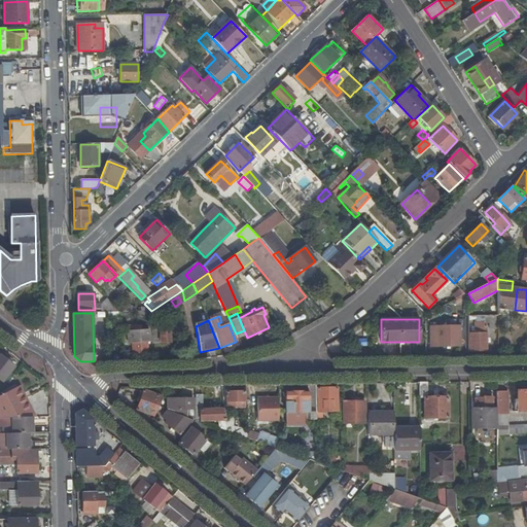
[(468,334),(468,352),(486,351),(486,322),(475,322),(475,334),(468,334)]
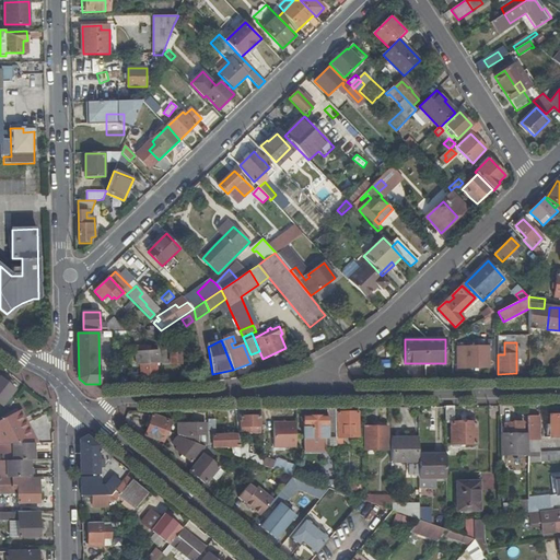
[(488,368),(488,363),(488,347),(470,348),(470,358),(457,358),(457,365),(465,365),(465,368),(488,368)]
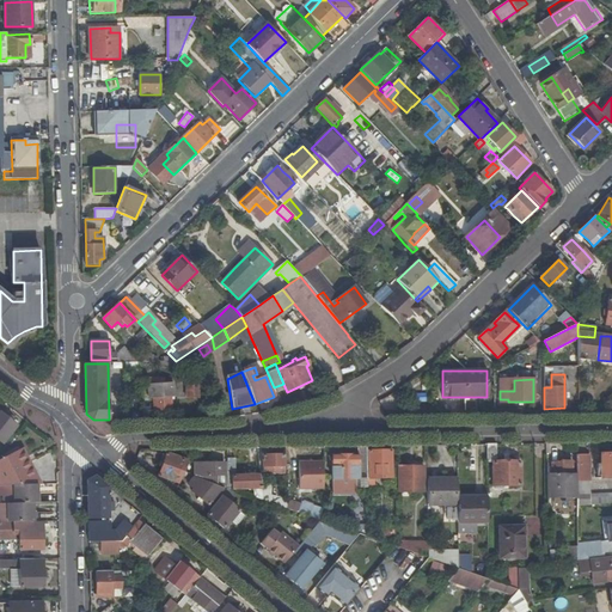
[(187,380),(177,380),(177,399),(197,398),(197,386),(187,386),(187,380)]
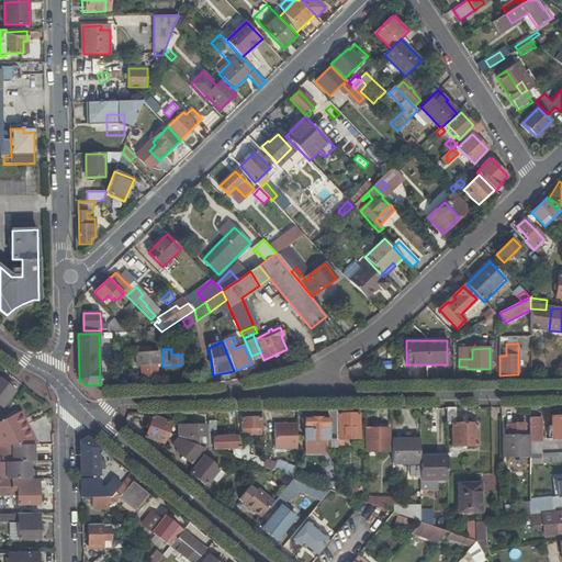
[(137,366),(141,366),(142,378),(158,377),(157,364),(160,364),(159,353),(136,355),(137,366)]
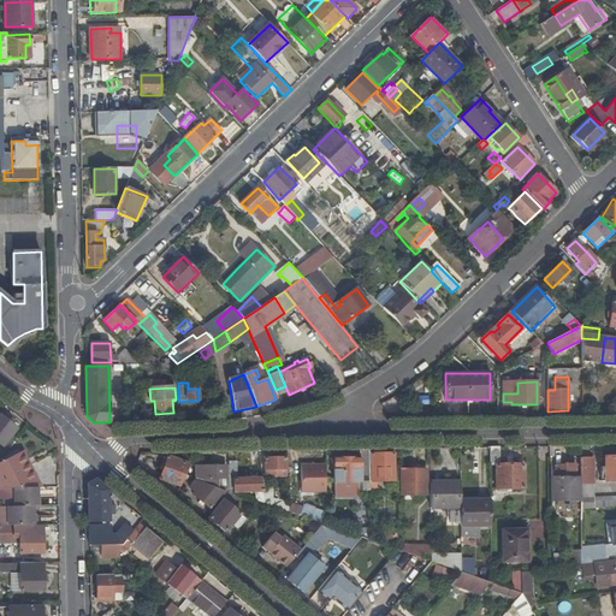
[(17,430),(1,415),(0,416),(0,444),(4,446),(17,430)]
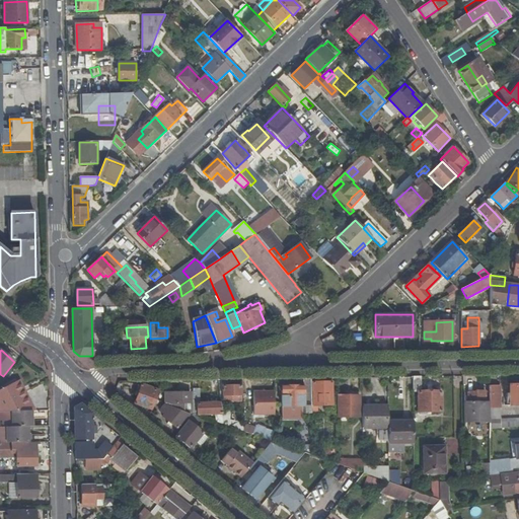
[(422,392),(422,377),(413,377),(414,392),(419,392),(420,413),(428,413),(428,416),(432,415),(432,413),(442,413),(442,392),(422,392)]
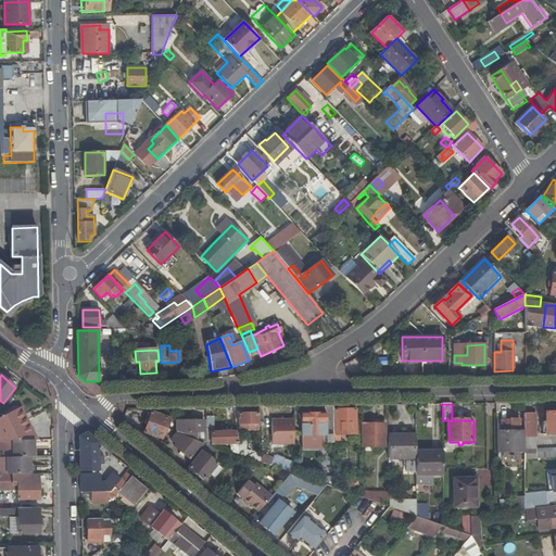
[(335,434),(335,405),(326,405),(326,414),(303,414),(303,424),(298,424),(299,432),(303,432),(303,436),(327,434),(327,443),(335,443),(335,434)]
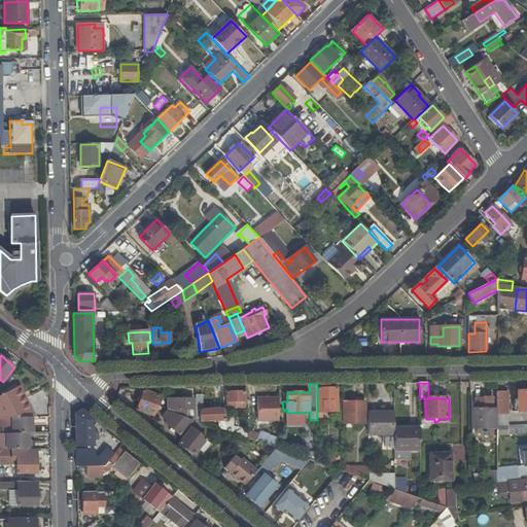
[(317,412),(317,420),(323,420),(323,413),(338,413),(338,389),(318,388),(318,412),(317,412)]
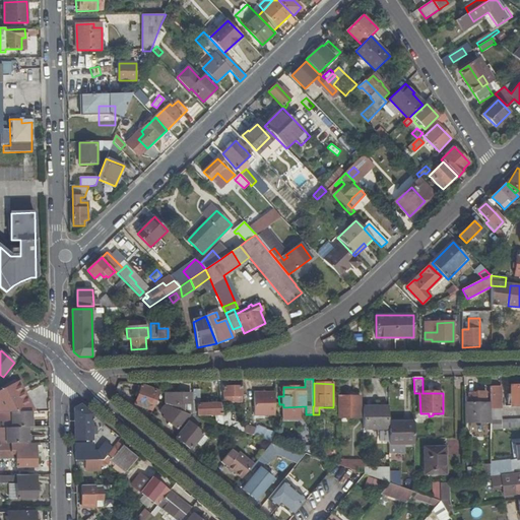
[(1,392),(9,408),(24,401),(15,385),(1,392)]
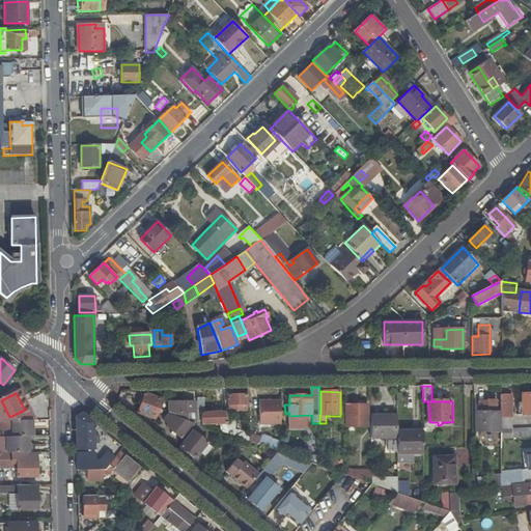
[(138,413),(157,419),(161,410),(164,399),(145,393),(138,413)]
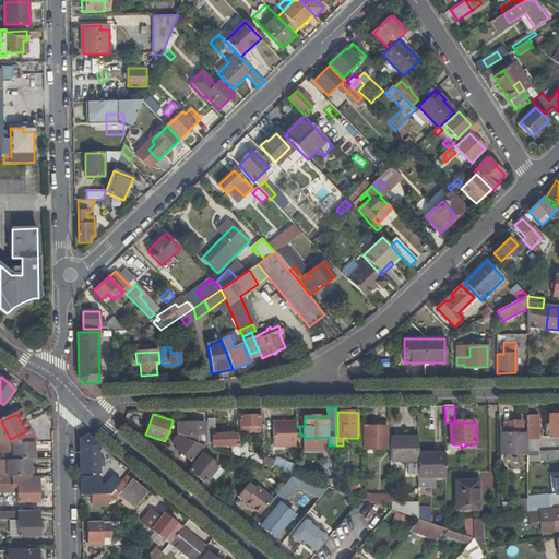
[(558,436),(558,414),(549,414),(549,437),(558,436)]
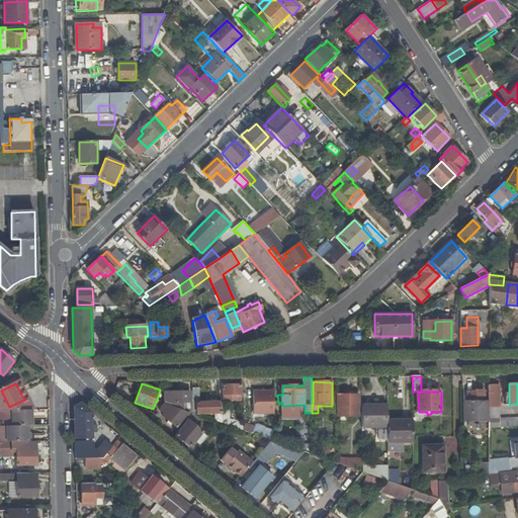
[(241,401),(241,385),(224,385),(224,401),(231,401),(231,402),(241,401)]
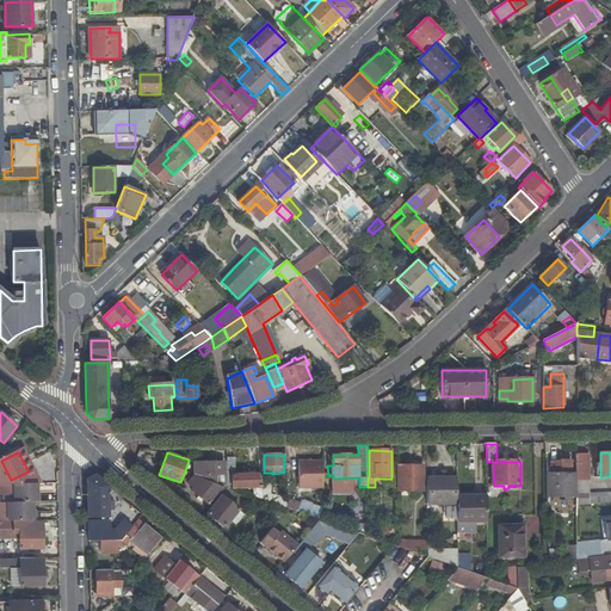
[(576,455),(576,506),(610,503),(610,493),(590,495),(590,455),(576,455)]
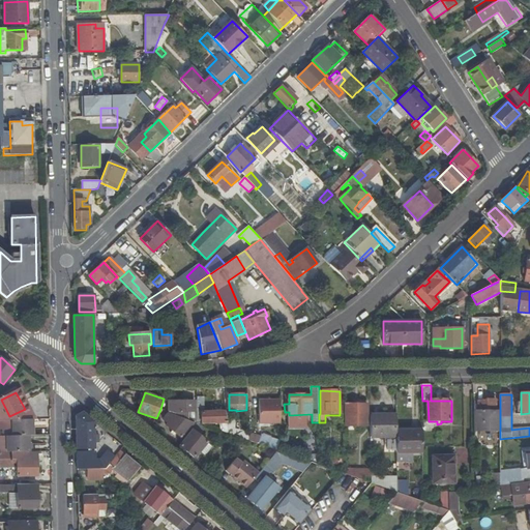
[(271,421),(281,420),(281,395),(257,395),(257,400),(258,409),(258,411),(263,411),(267,411),(271,411),(271,412),(271,418),(271,421)]
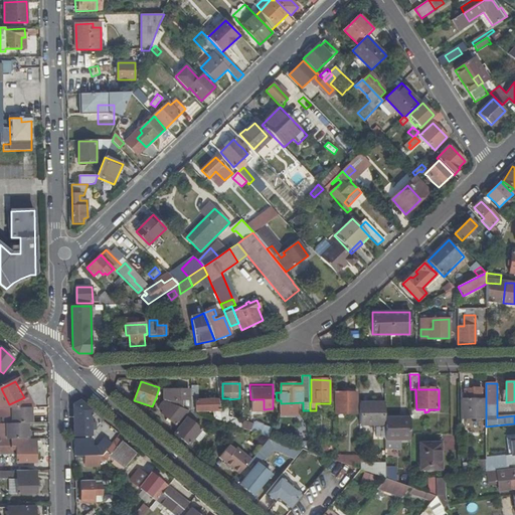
[(222,421),(221,407),(219,399),(198,399),(198,385),(192,385),(192,399),(192,410),(195,411),(213,411),(215,418),(222,421)]
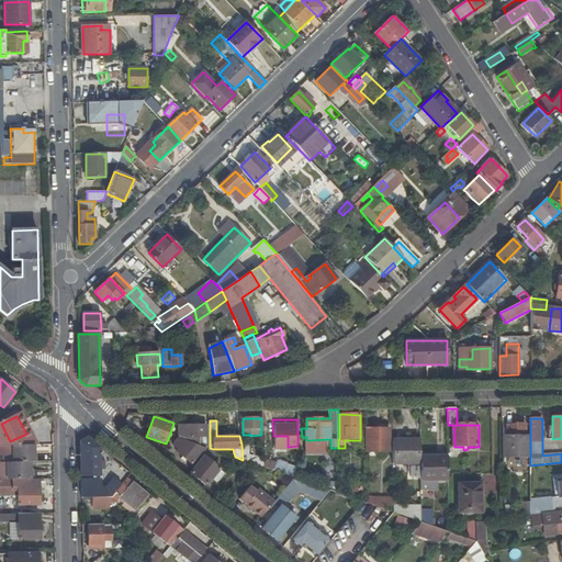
[(4,444),(10,441),(1,424),(0,424),(0,438),(1,438),(4,444)]
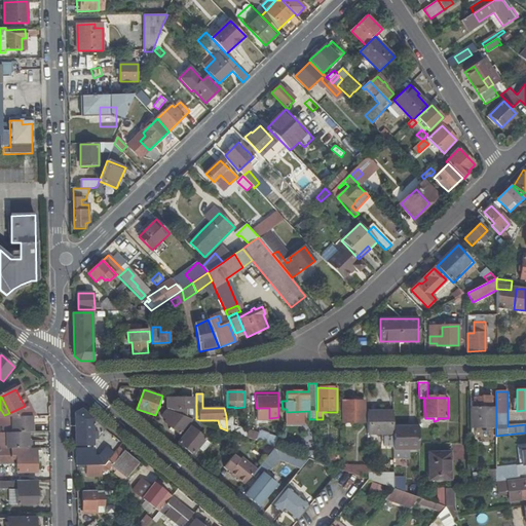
[(492,397),(475,397),(475,407),(485,407),(492,407),(493,407),(492,397)]
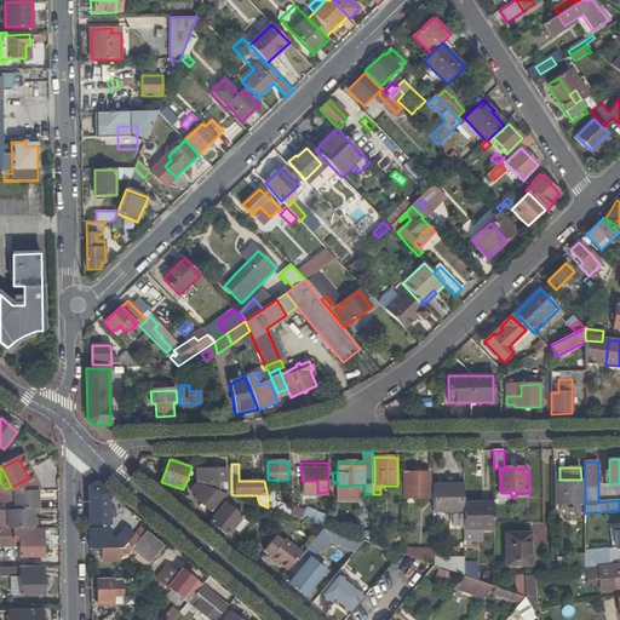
[(197,482),(231,494),(231,481),(228,481),(228,469),(197,470),(197,482)]
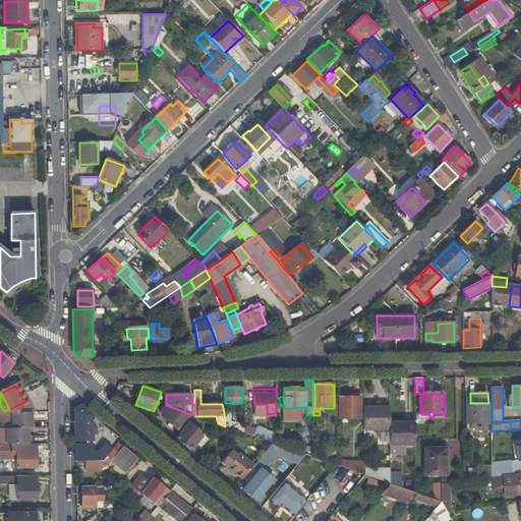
[(361,419),(361,397),(340,398),(340,419),(361,419)]
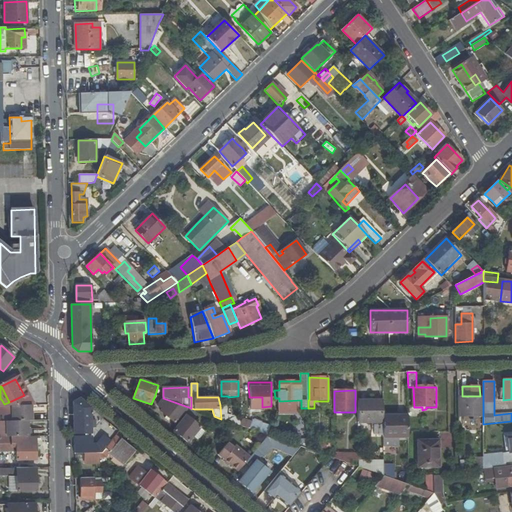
[(161,412),(175,424),(187,409),(163,399),(158,406),(162,410),(161,412)]
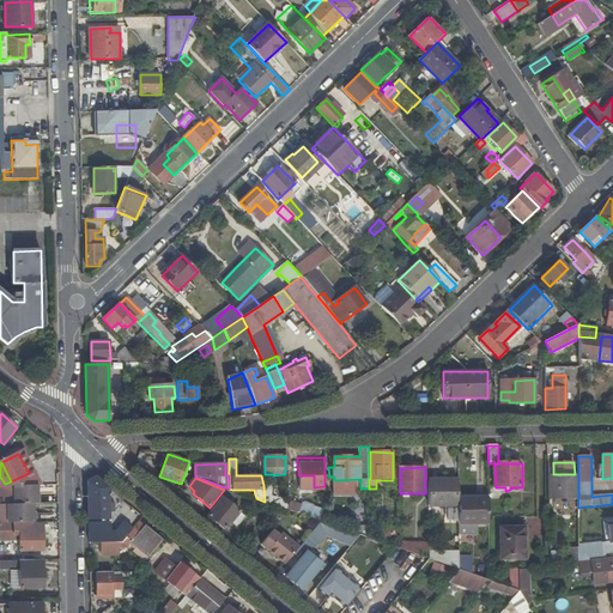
[(87,483),(89,521),(109,520),(109,505),(119,507),(123,502),(96,479),(87,483)]
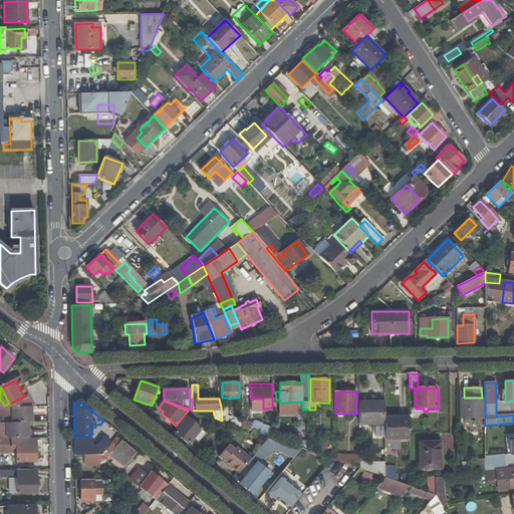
[(375,437),(384,437),(384,418),(384,403),(359,403),(359,428),(375,428),(375,437)]
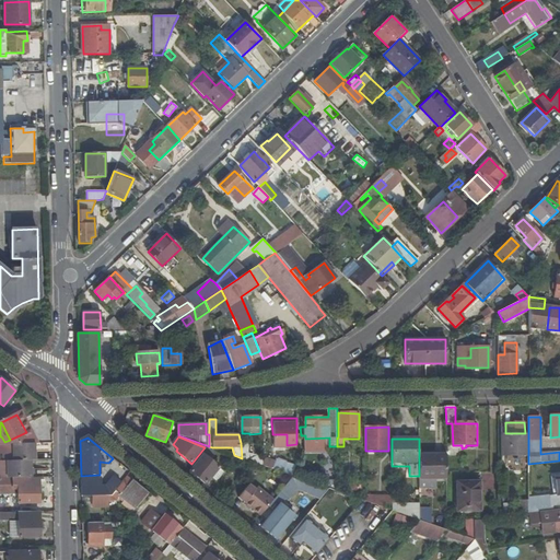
[(34,444),(14,444),(14,462),(8,462),(9,478),(31,478),(31,470),(31,462),(34,462),(34,444)]
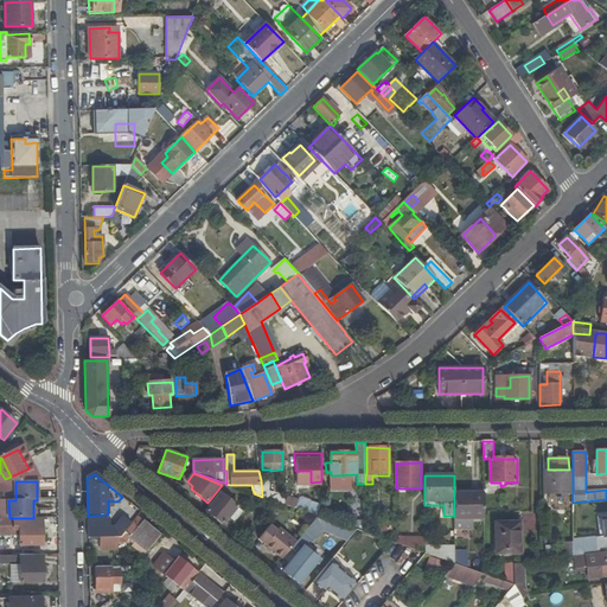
[(225,484),(213,499),(215,500),(222,505),(228,499),(230,500),(237,487),(225,484)]
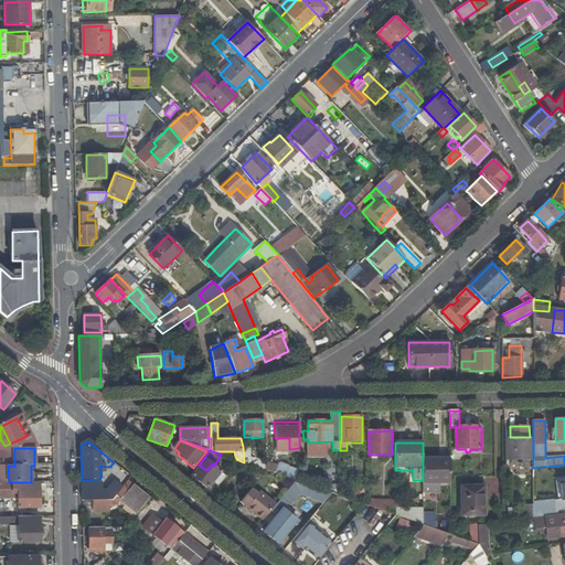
[(297,480),(300,481),(300,473),(281,467),(280,456),(265,457),(266,469),(296,480),(297,480)]
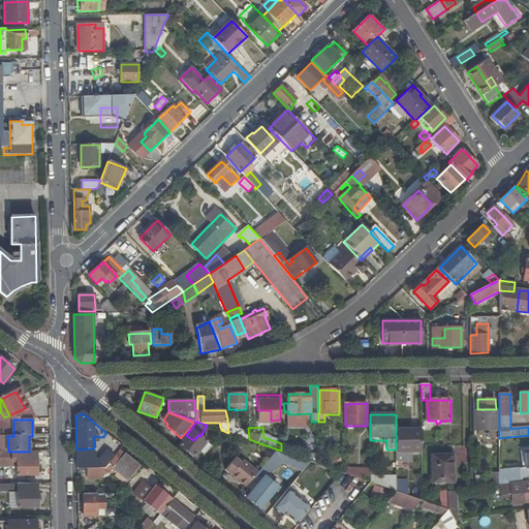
[(396,452),(423,450),(422,446),(422,430),(396,430),(396,449),(396,452)]
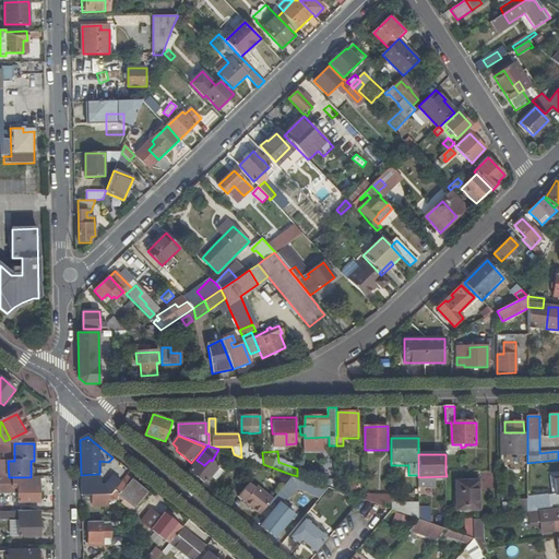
[(204,465),(198,461),(191,470),(205,483),(213,474),(215,476),(217,473),(215,471),(219,467),(212,461),(210,460),(204,465)]
